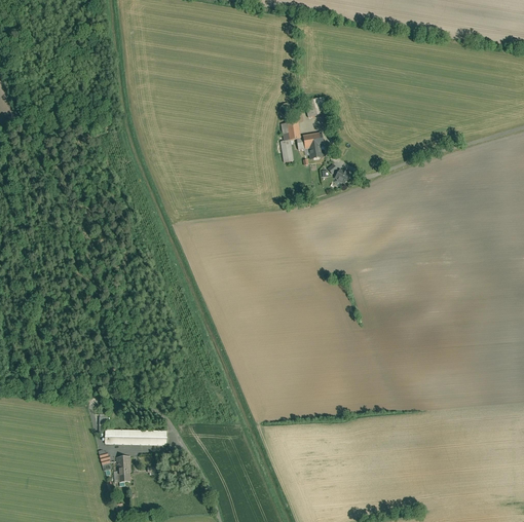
[(328,116),(324,102),(305,106),(308,121),(328,116)]
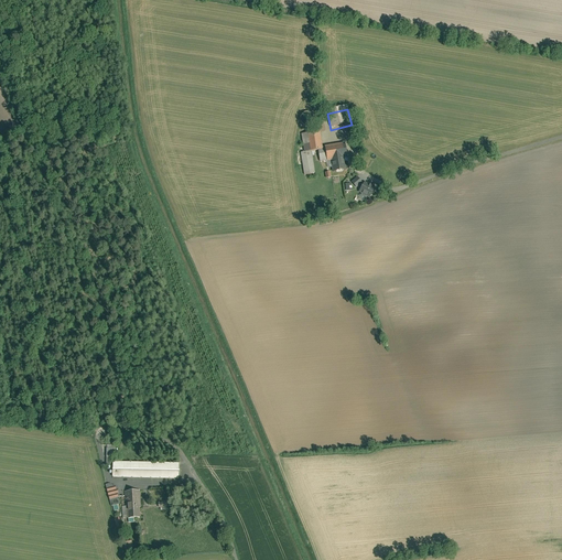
[(313,120),(311,118),(310,117),(306,116),(304,117),(302,118),(301,120),(301,122),(301,125),(303,127),(305,128),(307,128),(310,128),(312,127),(313,125),(313,122),(313,120)]
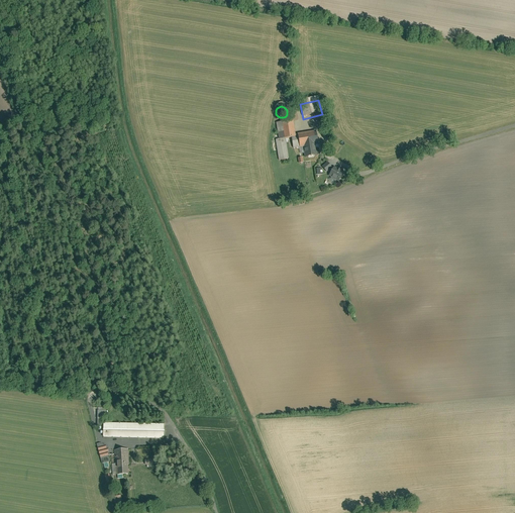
[(319,146),(316,134),(296,137),(293,120),(282,122),(282,125),(276,126),(279,142),(276,142),(279,163),(289,162),(286,143),(291,142),(293,151),(302,149),(305,163),(318,161),(316,147),(319,146)]
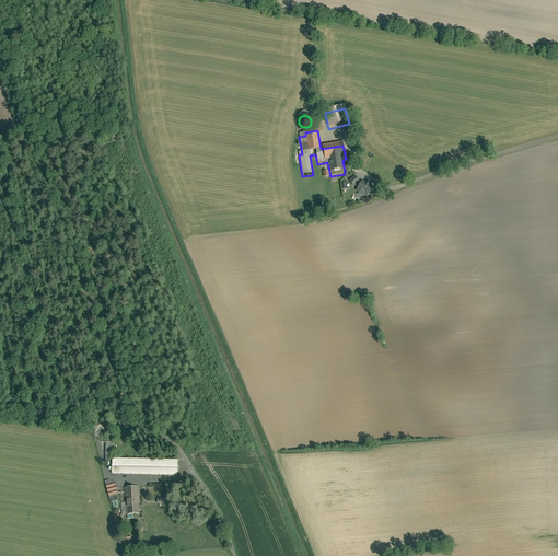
[(360,184),(355,178),(349,183),(355,189),(355,188),(359,192),(357,194),(359,195),(358,197),(363,199),(364,198),(367,199),(373,187),(363,182),(362,185),(360,184)]
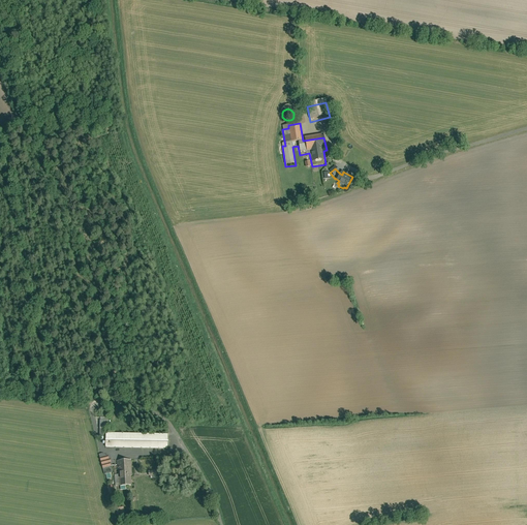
[(110,419),(101,419),(100,437),(105,437),(105,448),(168,449),(169,433),(110,432),(110,419)]
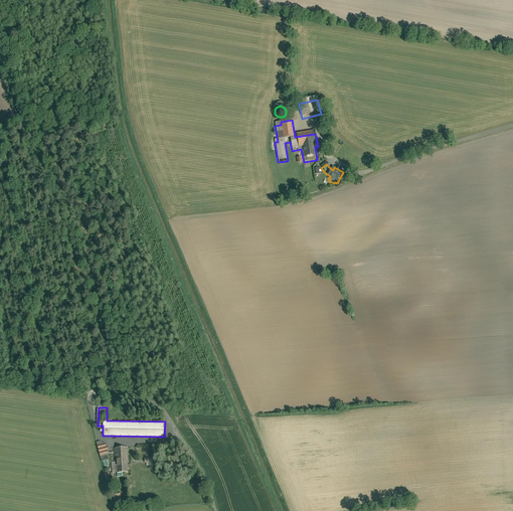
[(101,441),(97,442),(103,462),(104,461),(106,466),(110,465),(109,460),(110,460),(109,453),(108,450),(109,450),(108,446),(107,446),(107,443),(106,444),(101,441)]
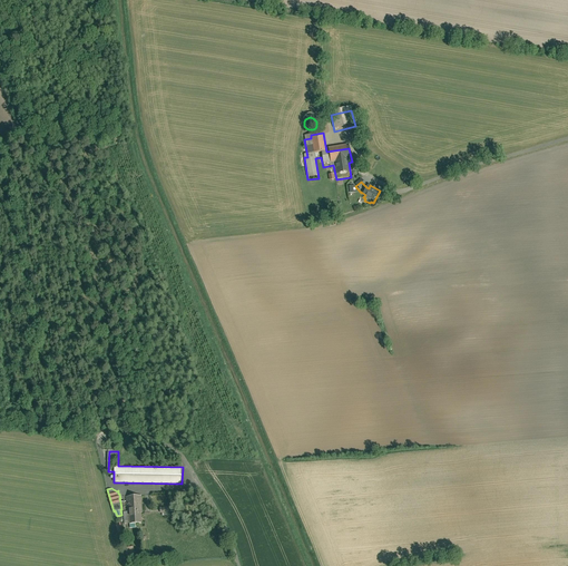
[(144,524),(142,495),(127,496),(129,524),(130,524),(131,527),(137,527),(136,524),(144,524)]
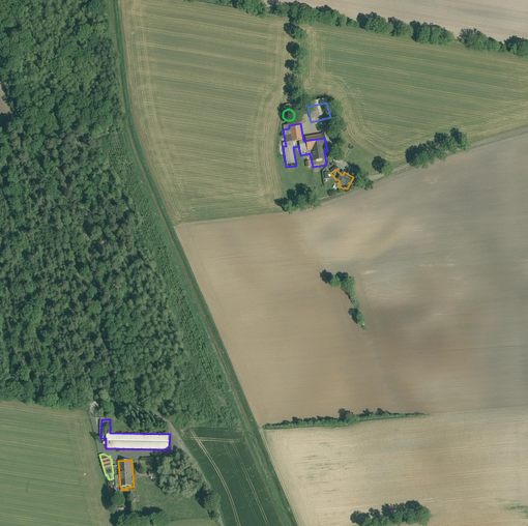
[(126,515),(124,507),(116,509),(118,517),(126,515)]
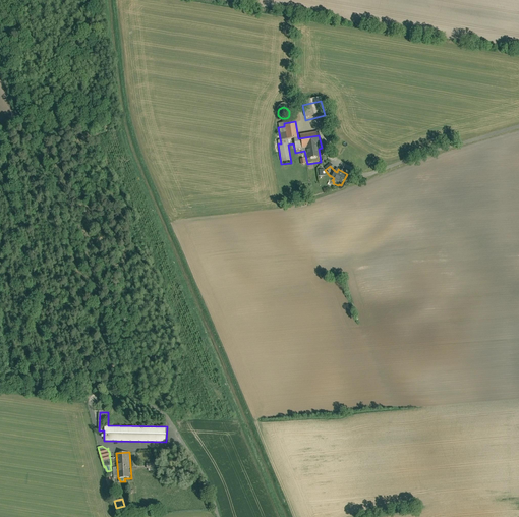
All buildings are outlined.
